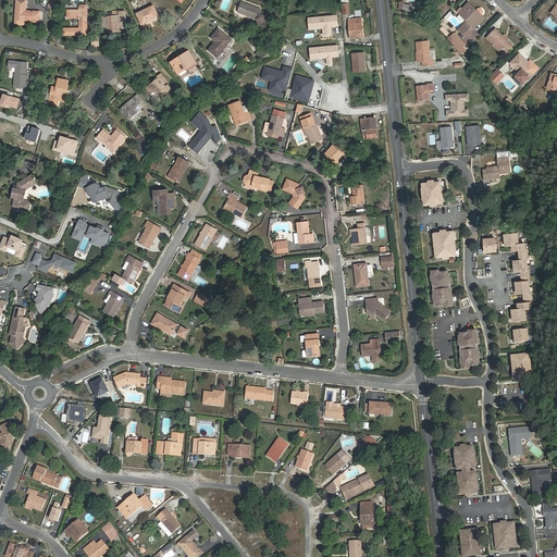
[(26,0),(19,0),(16,0),(15,24),(24,25),(25,22),(39,23),(39,12),(26,11),(26,0)]
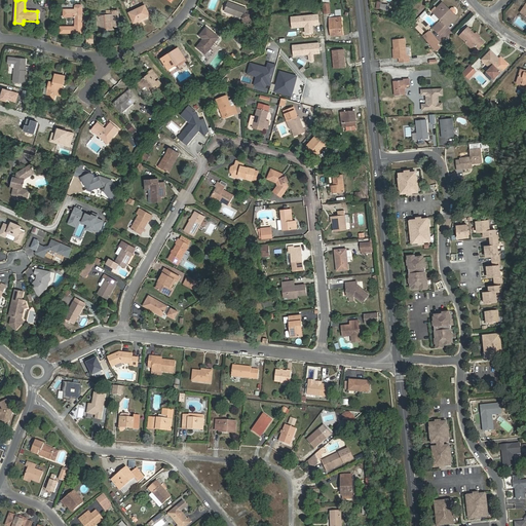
[(250,25),(253,16),(245,13),(246,10),(246,9),(228,2),(225,11),(242,19),(241,21),(250,25)]
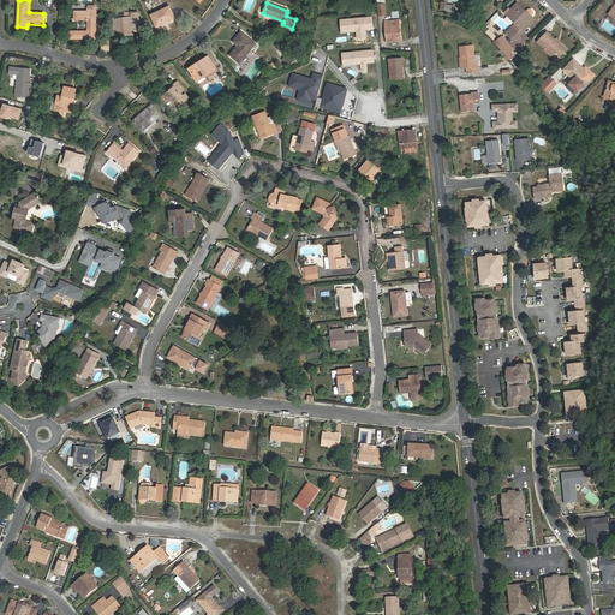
[(535,21),(531,17),(532,16),(532,12),(530,10),(527,10),(525,12),(521,7),(517,4),(506,16),(515,24),(506,34),(514,41),(524,31),(535,21)]
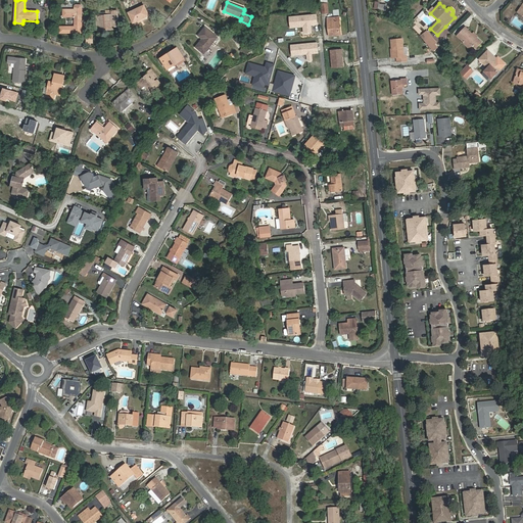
[(70,10),(63,10),(63,17),(75,17),(75,27),(60,27),(60,34),(81,34),(81,14),(82,7),(81,6),(78,6),(77,7),(77,10),(76,10),(75,9),(70,9),(70,10)]
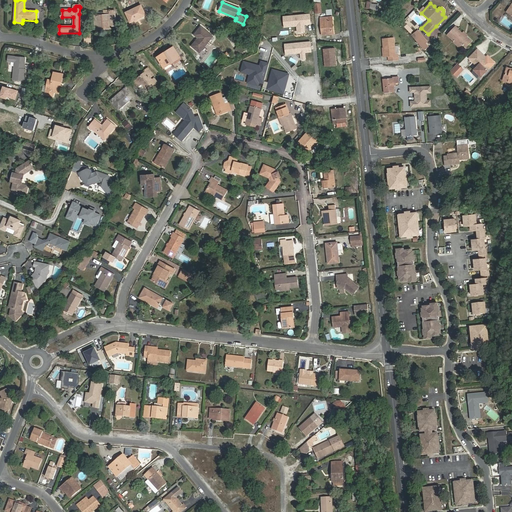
[(141,6),(126,13),(130,23),(146,16),(141,6)]
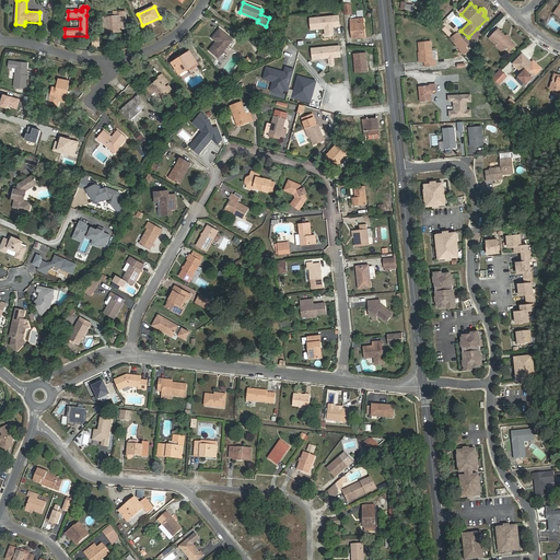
[(105,18),(106,28),(120,27),(127,27),(125,12),(119,12),(120,16),(105,18)]
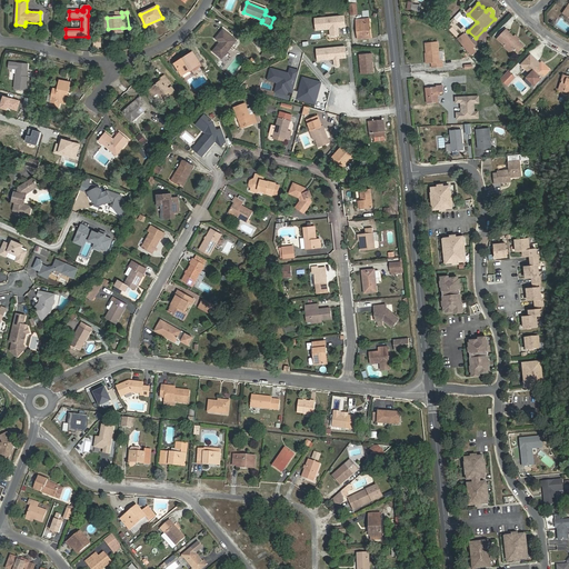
[(333,16),(315,18),(316,31),(327,30),(328,39),(340,37),(339,28),(347,28),(346,16),(333,16)]
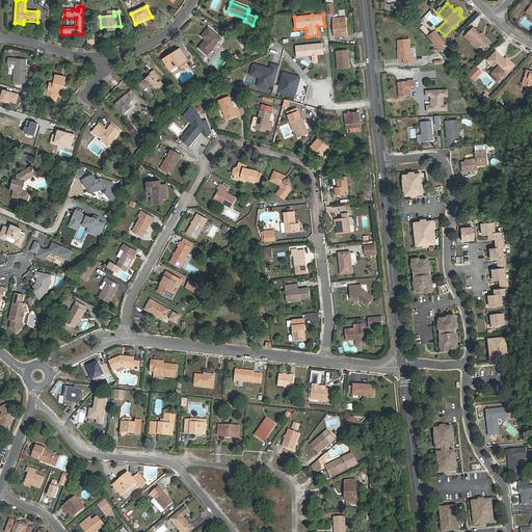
[(341,19),(333,19),(335,37),(347,36),(345,22),(341,22),(341,19)]
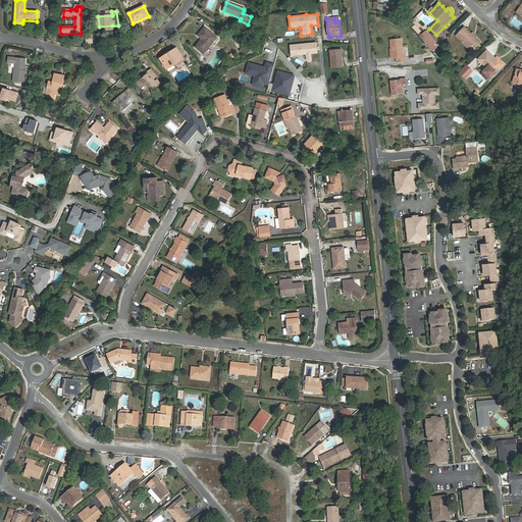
[(415,24),(412,28),(419,35),(422,32),(415,24)]
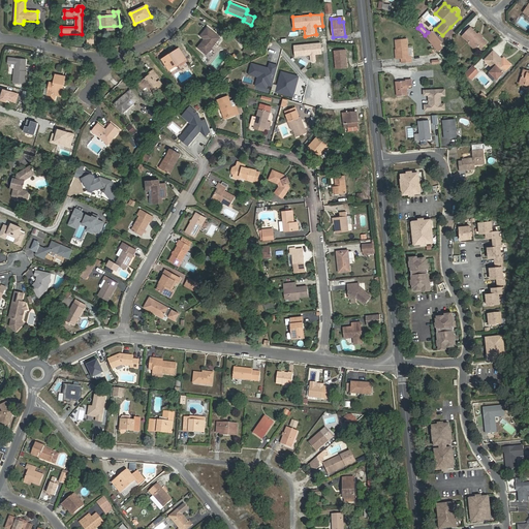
[(471,32),(473,30),(471,27),(462,36),(469,42),(468,43),(475,50),(478,47),(480,49),(485,44),(479,39),(480,37),(478,35),(476,36),(471,32)]
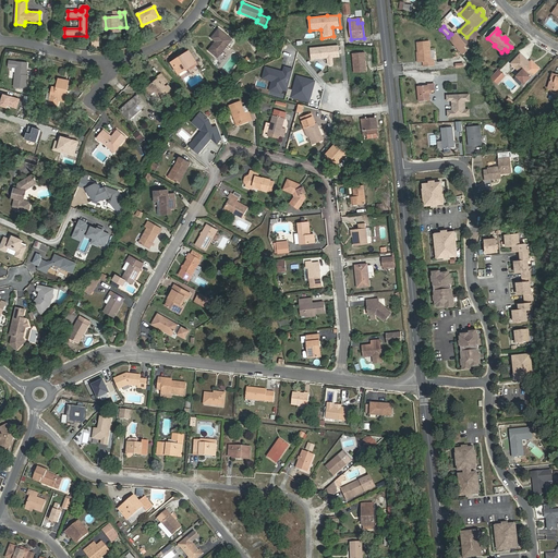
[(209,51),(218,58),(226,48),(232,40),(219,29),(214,35),(211,38),(216,43),(209,51)]
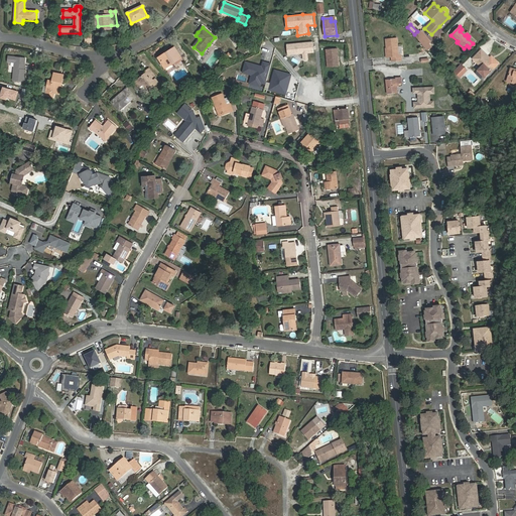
[(466,33),(462,29),(460,31),(465,35),(467,34),(469,36),(468,38),(473,43),(475,41),(471,37),(472,36),(468,31),(466,33)]
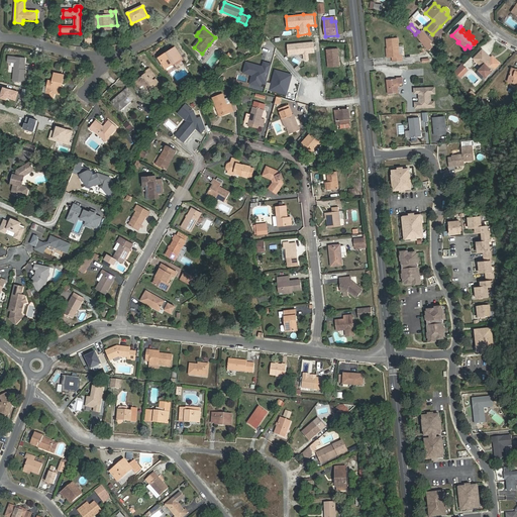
[(424,32),(418,37),(422,41),(431,50),(434,47),(431,44),(433,42),(424,32)]
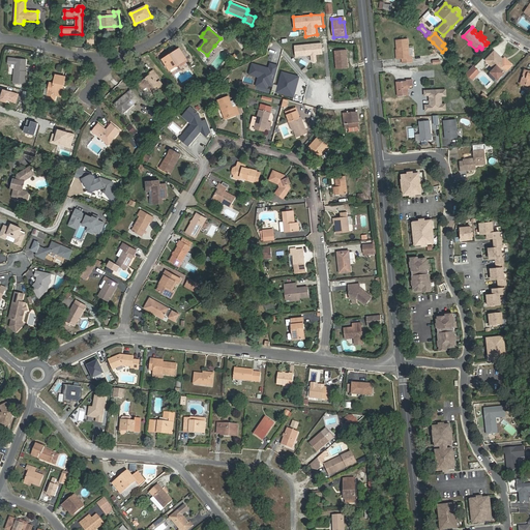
[(406,40),(396,41),(398,59),(402,59),(403,63),(412,63),(412,58),(407,58),(406,40)]
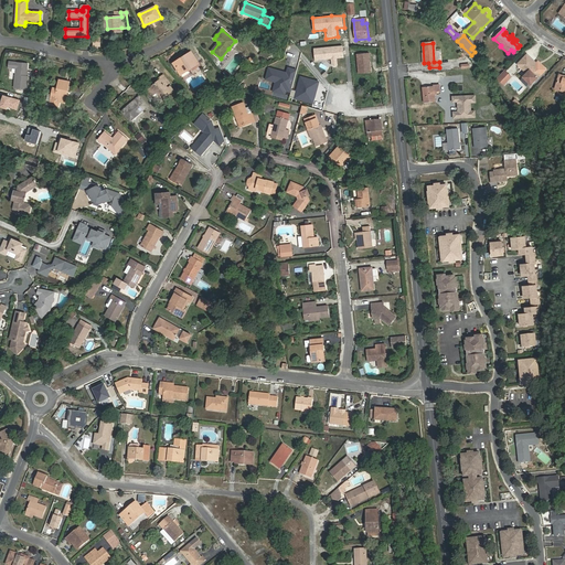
[(343,45),(313,49),(315,61),(331,60),(331,66),(339,65),(338,59),(344,57),(343,45)]
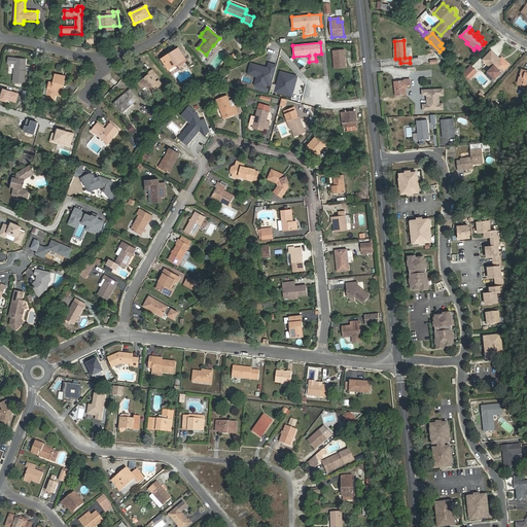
[(186,60),(180,50),(171,57),(169,55),(162,60),(169,70),(175,66),(176,67),(186,60)]
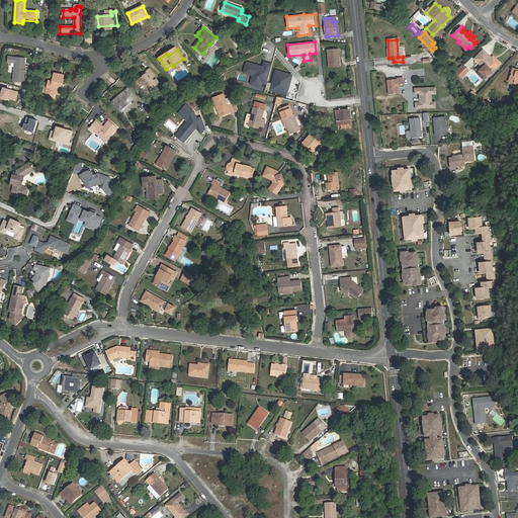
[(339,50),(327,51),(329,67),(339,66),(339,57),(339,50)]
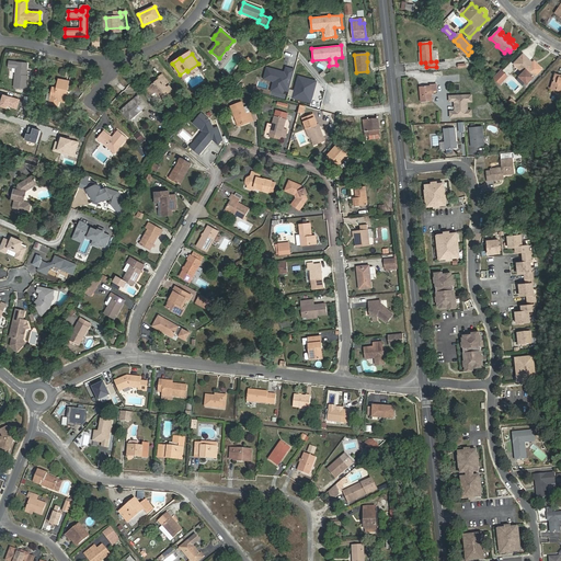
[(533,64),(523,55),(514,65),(531,80),(538,73),(530,66),(533,64)]
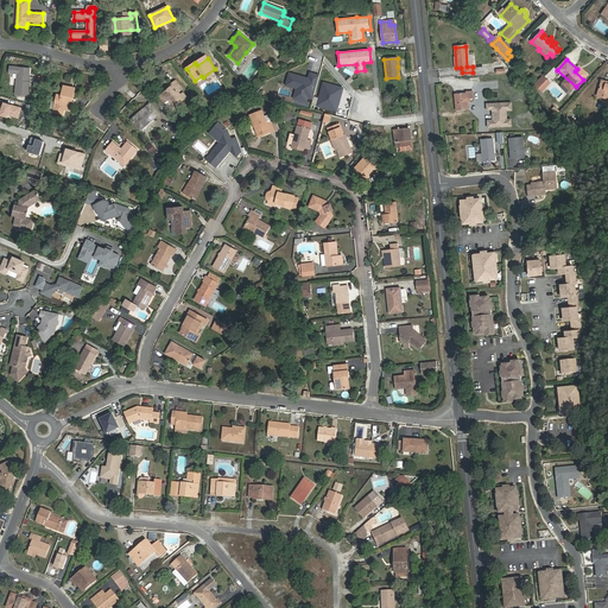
[(25,67),(7,67),(7,73),(16,73),(17,94),(30,94),(30,81),(27,81),(27,73),(25,73),(25,67)]
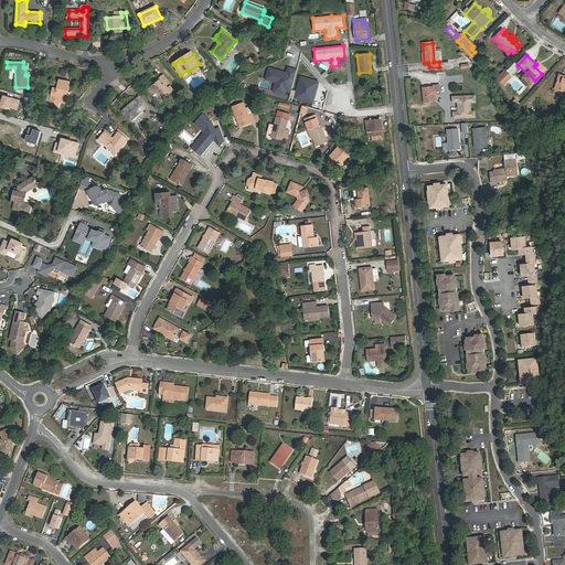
[(286,72),(268,66),(265,80),(275,82),(273,92),(284,95),(285,92),(290,92),(297,70),(288,67),(286,72)]
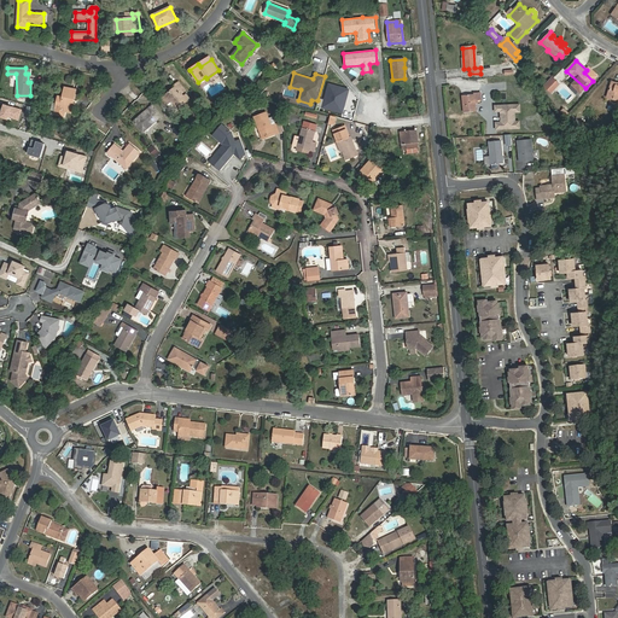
[(552,93),(560,85),(552,76),(543,86),(552,93)]
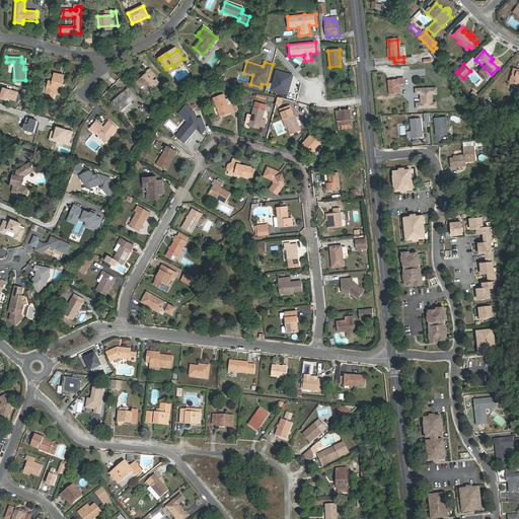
[(150,91),(159,83),(156,80),(154,81),(152,79),(155,76),(150,69),(146,72),(147,73),(148,74),(144,78),(137,83),(141,87),(144,85),(150,91)]
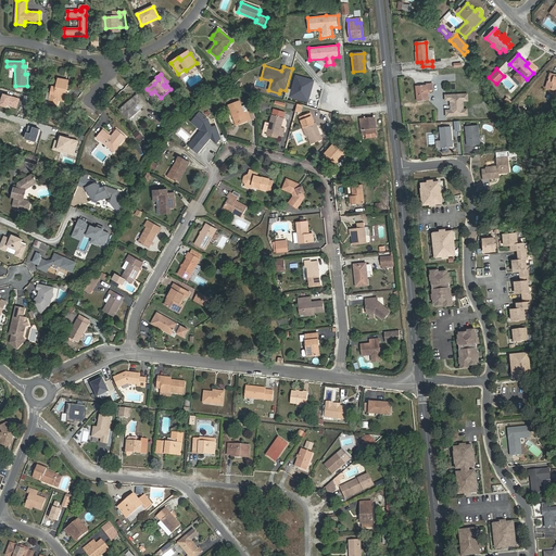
[(555,78),(554,78),(555,75),(551,74),(546,88),(552,90),(553,87),(555,87),(555,78)]
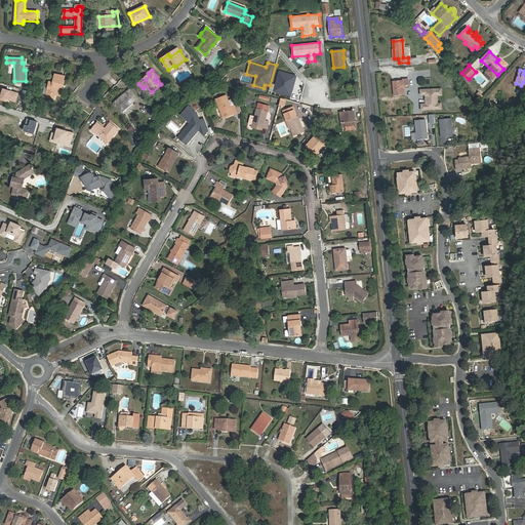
[(296,75),(279,71),(273,91),(291,96),(296,75)]
